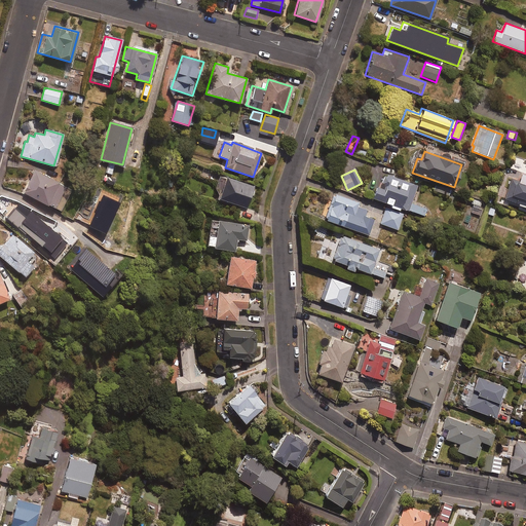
[(71,190),(34,171),(23,192),(59,212),(71,190)]
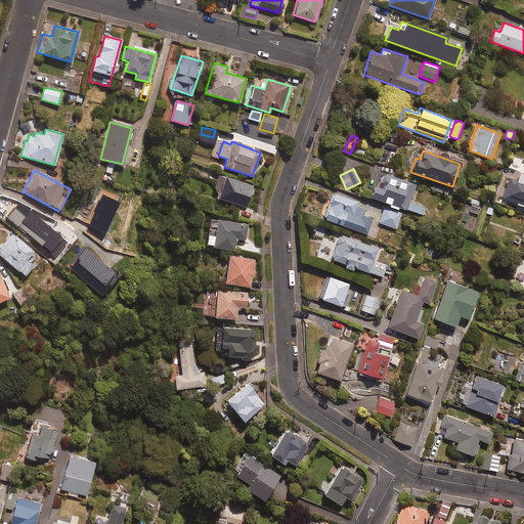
[(103,175),(102,179),(105,180),(104,182),(113,183),(115,177),(103,175)]
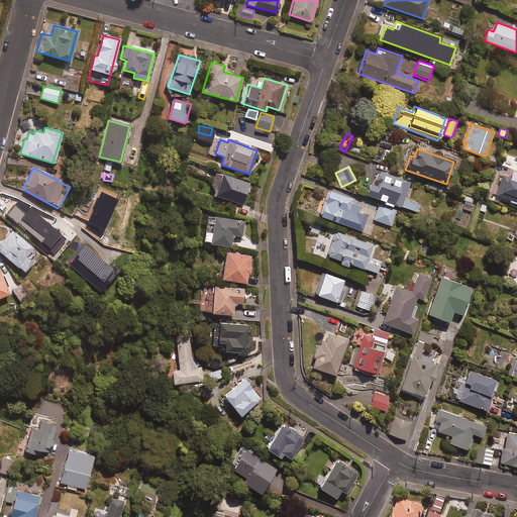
[(409,184),(379,174),(375,185),(370,183),(366,195),(385,201),(384,204),(391,206),(392,204),(401,207),(409,184)]
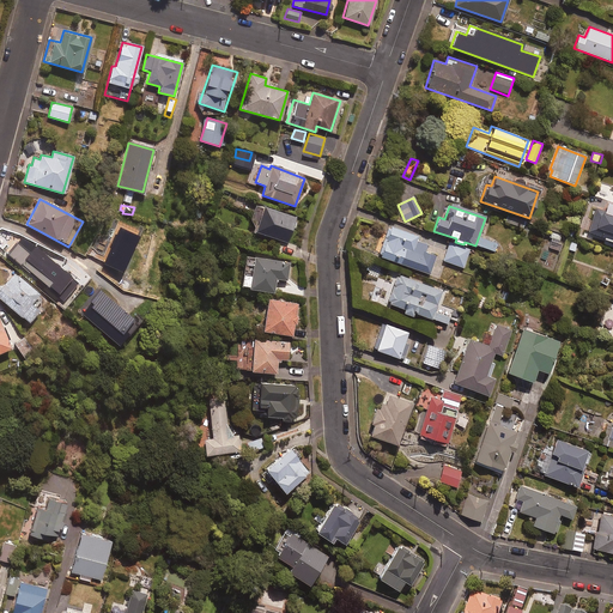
[(612,211),(595,206),(587,234),(612,242),(612,244),(612,211)]
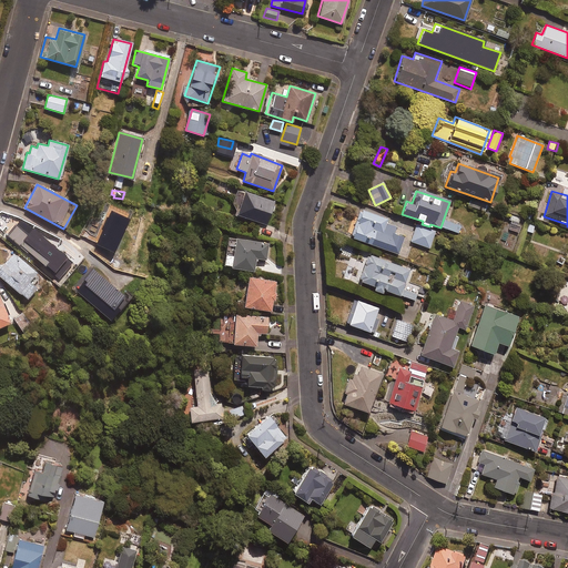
[(274,202),(244,192),(236,214),(266,225),(274,202)]
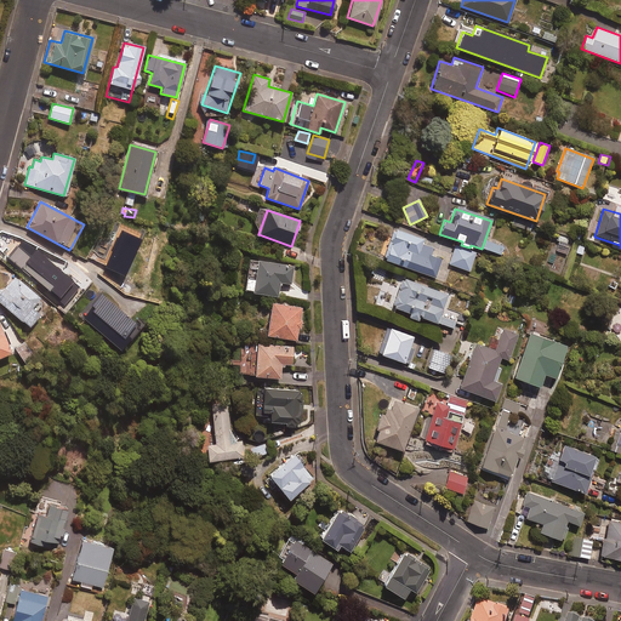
[(422,239),(393,229),(382,260),(434,278),(440,260),(429,256),(432,249),(421,244),(422,239)]
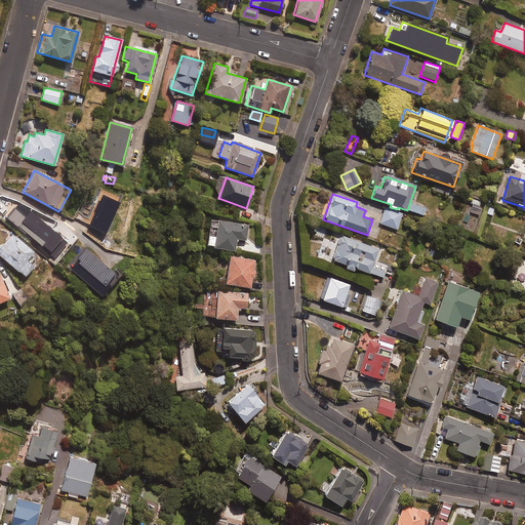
[(481,201),(473,199),(469,213),(480,216),(482,209),(479,208),(481,201)]
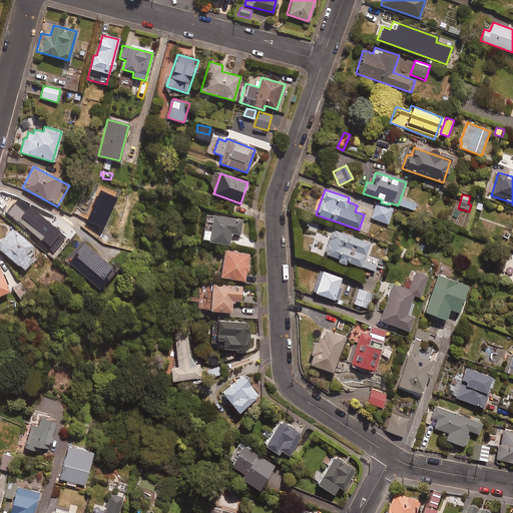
[(415,203),(402,198),(399,205),(413,210),(415,203)]
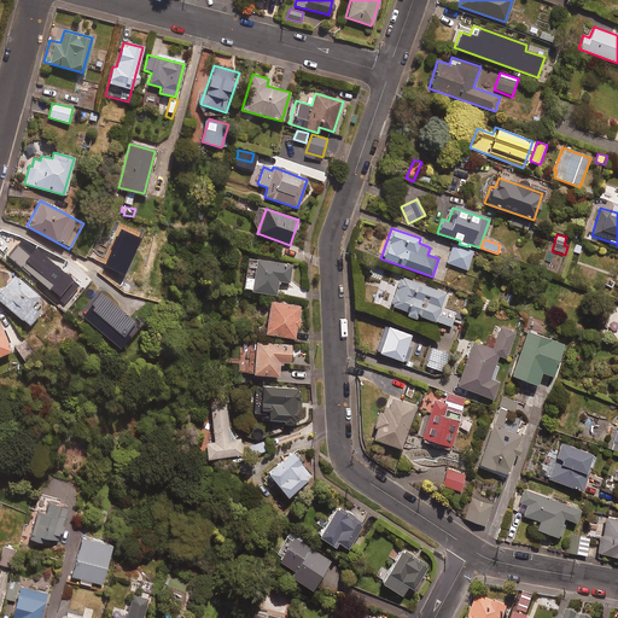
[(473,252),(453,245),(447,263),(467,270),(473,252)]
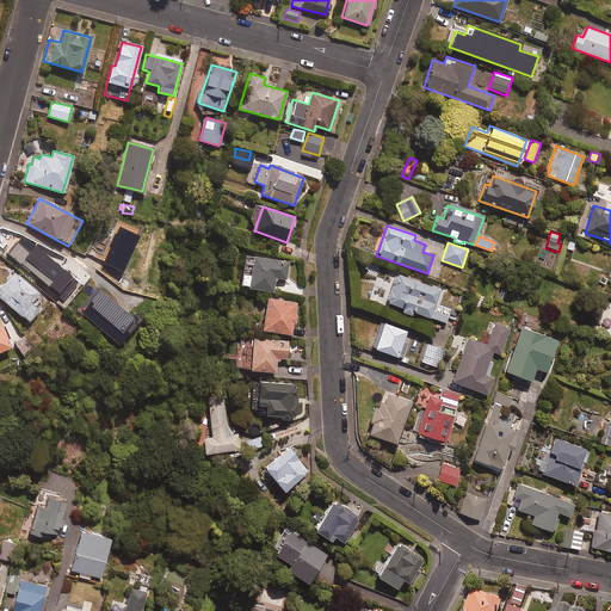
[(251,266),(250,276),(241,273),(239,287),(272,291),(275,278),(285,279),(288,263),(246,255),(245,265),(251,266)]
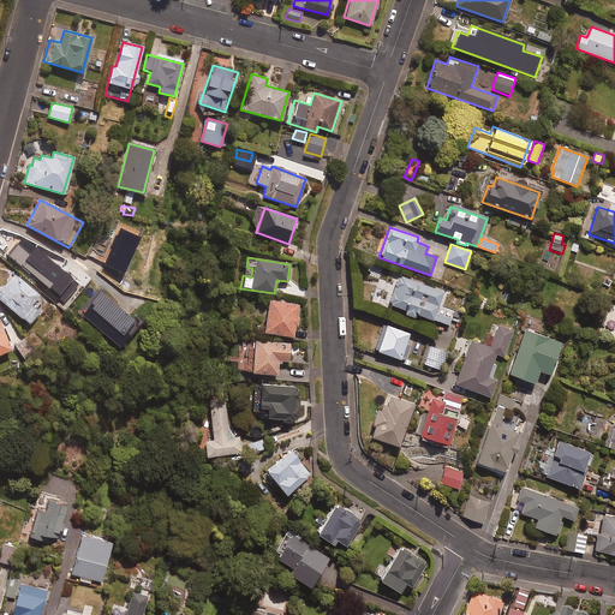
[(13,274),(0,287),(0,300),(19,318),(22,317),(28,323),(39,312),(30,304),(37,296),(13,274)]
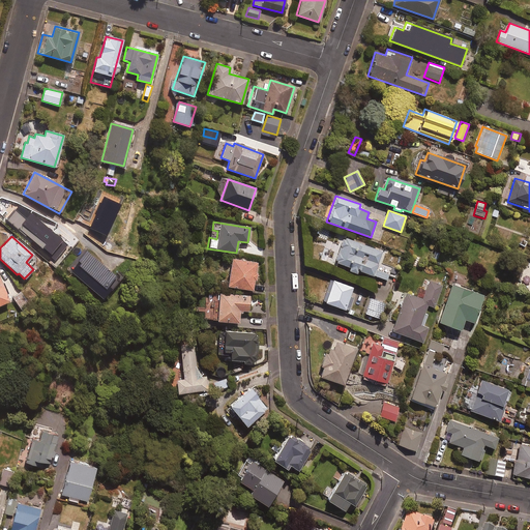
[(382,252),(343,238),(334,262),(350,268),(349,271),(356,273),(357,270),(376,276),(375,281),(385,284),(388,274),(375,269),(382,252)]
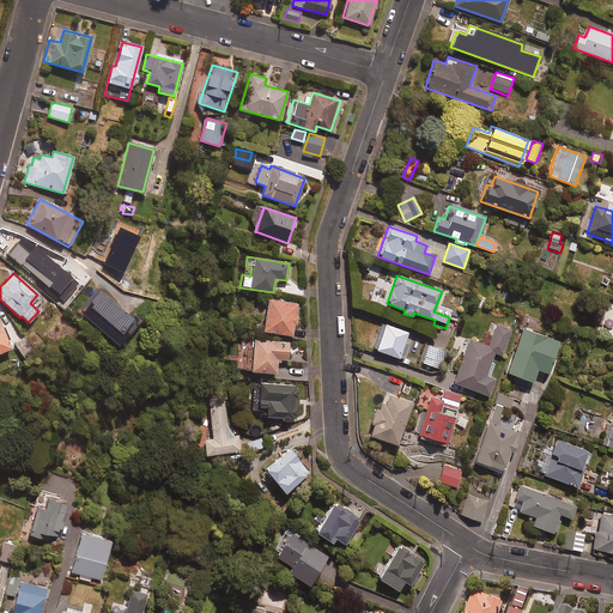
[(297,316),(296,315),(298,304),(267,298),(262,332),(292,337),(295,325),(296,325),(297,316)]
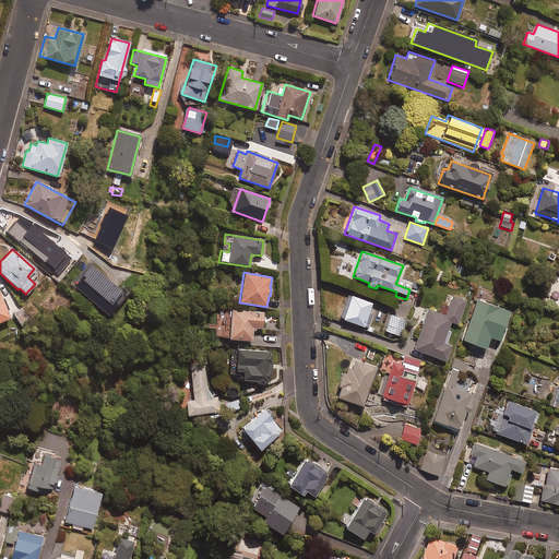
[(371,304),(348,295),(340,319),(367,329),(372,314),(368,313),(371,304)]
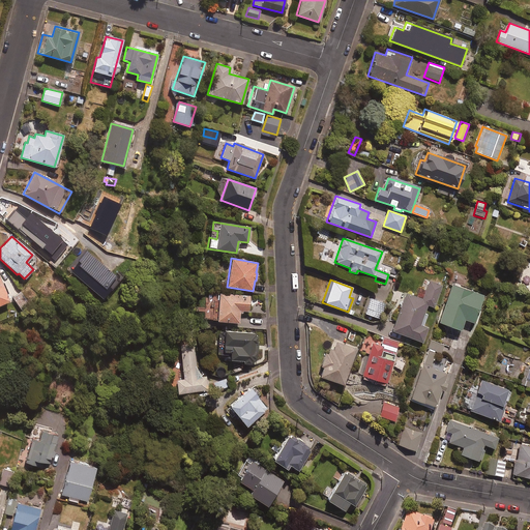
[(0,304),(8,301),(0,281),(0,304)]
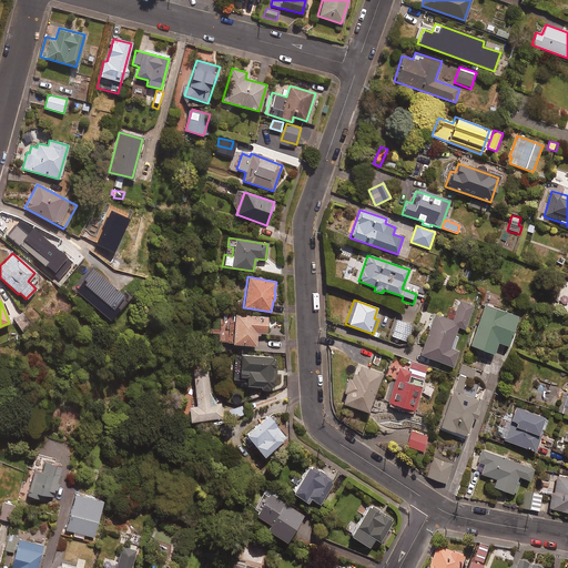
[(473,306),(459,301),(453,321),(435,315),(421,356),(452,367),(457,352),(449,348),(457,327),(465,330),(473,306)]
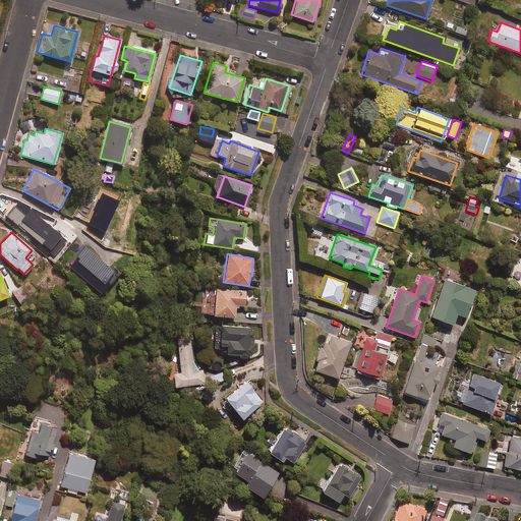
[(474,290),(444,279),(430,317),(452,325),(456,314),(465,317),(474,290)]
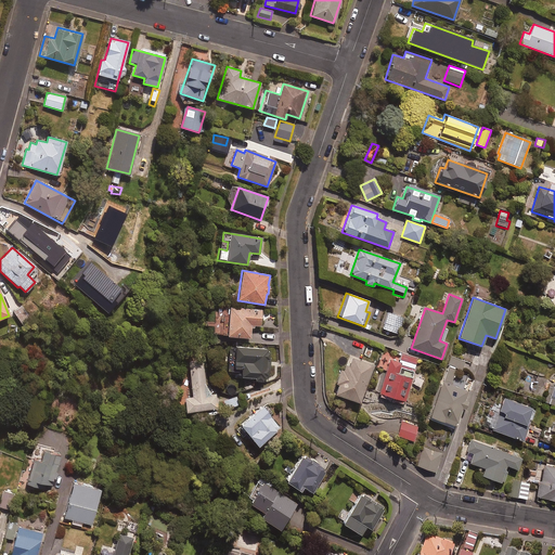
[(30,318),(21,306),(12,312),(23,324),(30,318)]
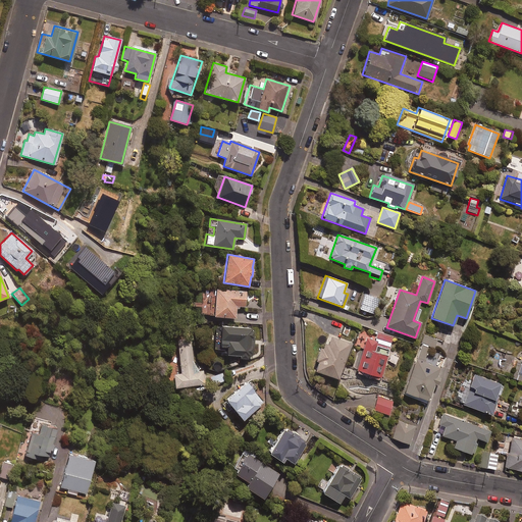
[(246,292),(216,289),(215,298),(202,296),(201,313),(212,315),(212,316),(235,319),(236,307),(245,308),(246,292)]
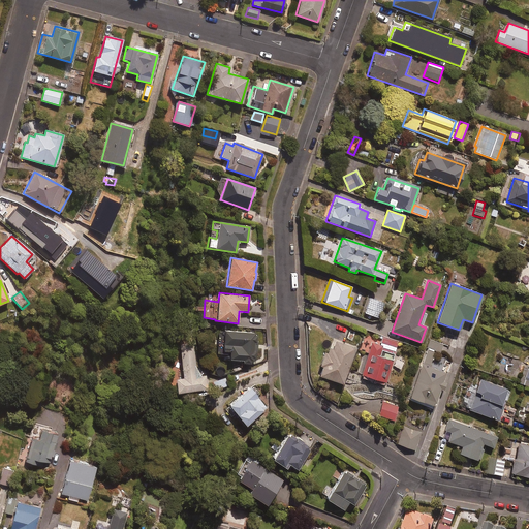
[(384,303),(370,298),(364,313),(378,318),(384,303)]
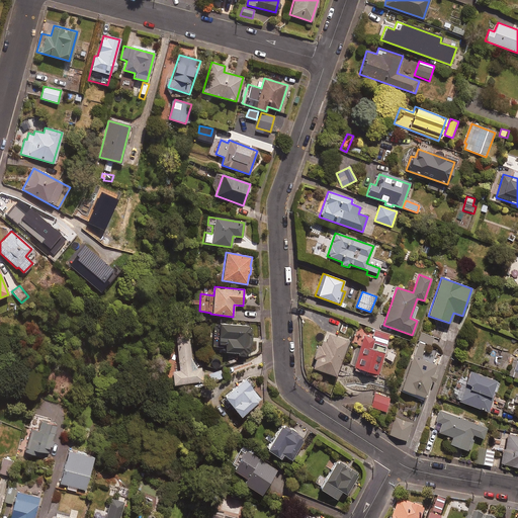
[(252,326),(219,325),(218,345),(225,345),(225,352),(239,353),(239,355),(250,356),(252,326)]
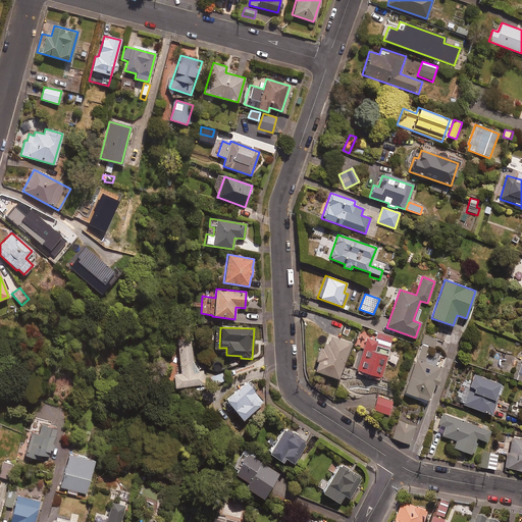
[(393,337),(378,333),(375,342),(365,337),(354,372),(378,380),(393,337)]
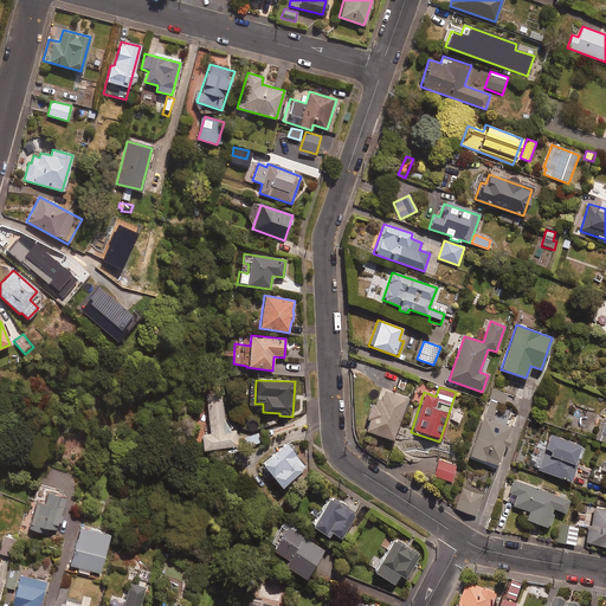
[(510,438),(508,437),(510,430),(507,429),(513,412),(503,410),(508,394),(492,389),(484,416),(483,416),(469,458),(496,468),(503,445),(508,447),(510,438)]
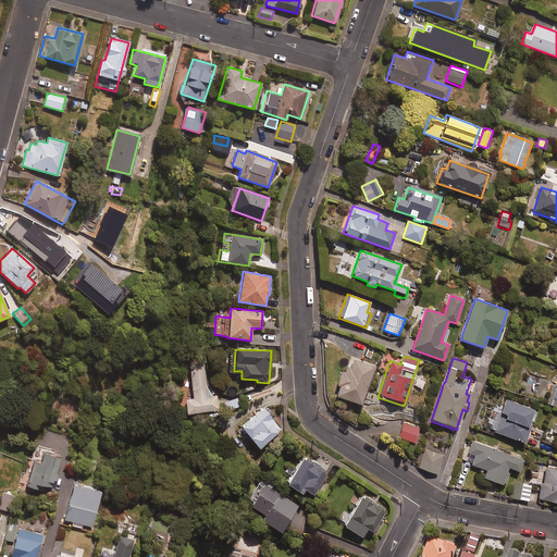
[(335,386),(338,387),(335,396),(360,405),(374,367),(350,359),(348,368),(345,367),(344,372),(341,371),(335,386)]
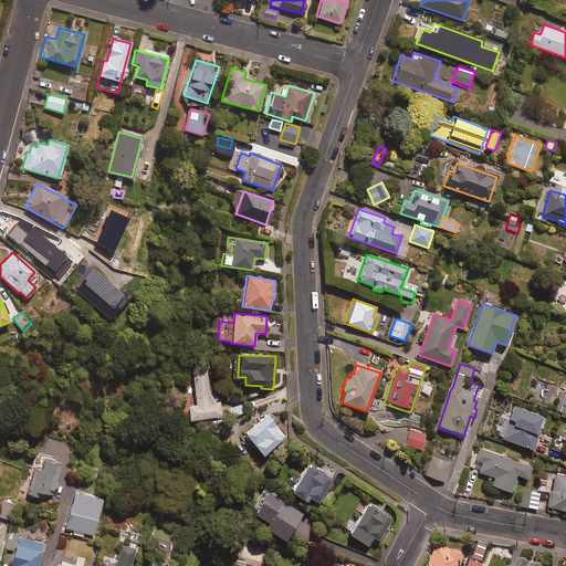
[(210,405),(207,374),(191,376),(195,406),(187,407),(188,420),(221,417),(219,404),(210,405)]
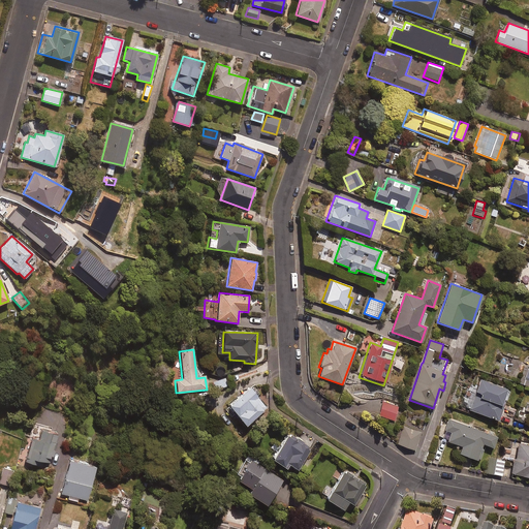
[(509,391),(479,379),(468,410),(498,421),(509,391)]
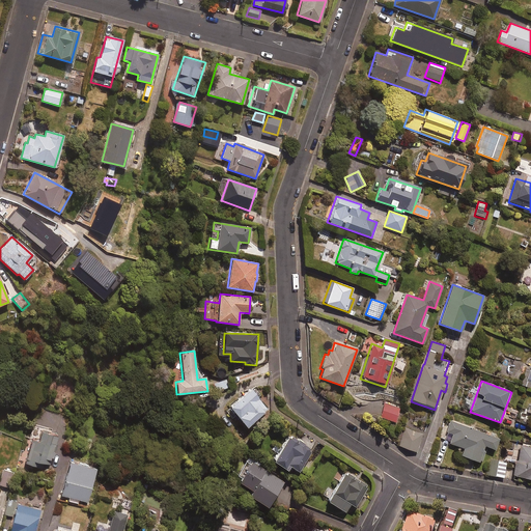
[(257,398),(259,396),(253,389),(251,391),(251,390),(229,408),(245,427),(268,410),(257,398)]
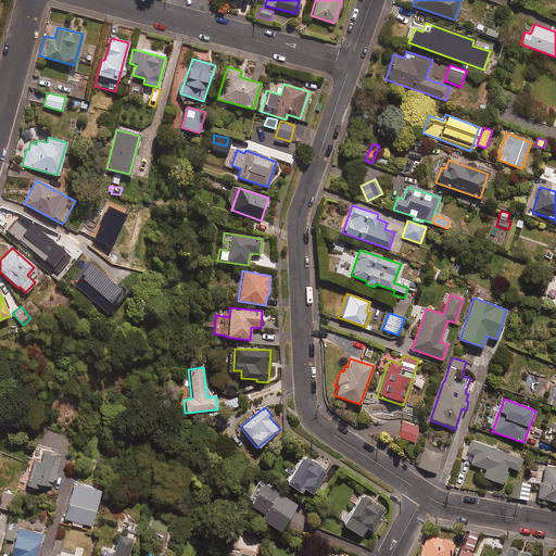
[(418,428),(403,424),(399,438),(414,442),(418,428)]
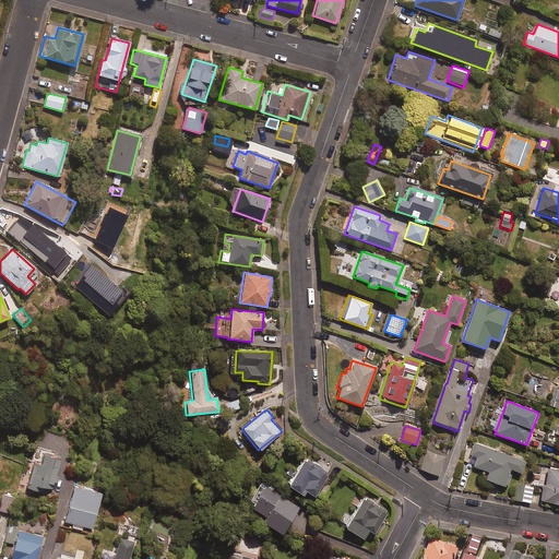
[(511,475),(508,474),(510,470),(520,474),(524,462),(474,443),(471,454),(476,456),(473,466),(488,473),(485,479),(503,487),(504,486),(507,486),(511,475)]
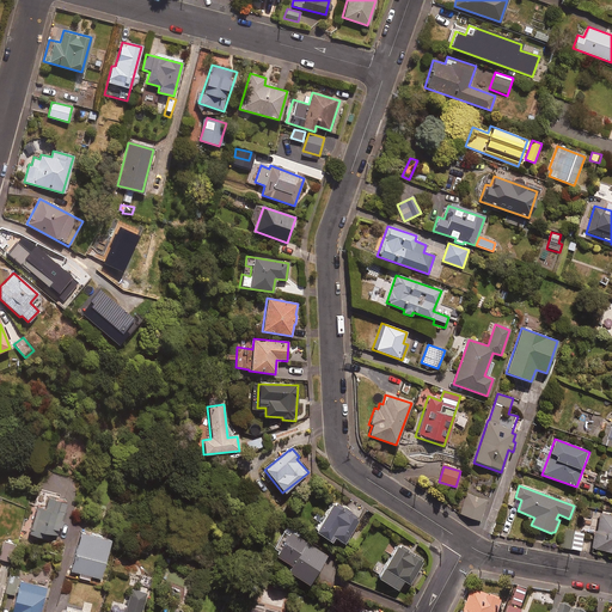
[(488,500),(469,494),(461,515),(481,521),(488,500)]
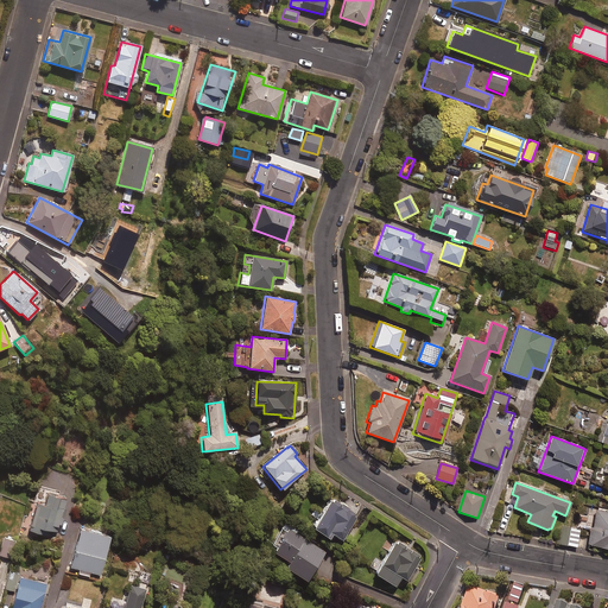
[(68,498),(49,492),(45,504),(38,502),(31,530),(45,533),(46,529),(58,531),(68,498)]
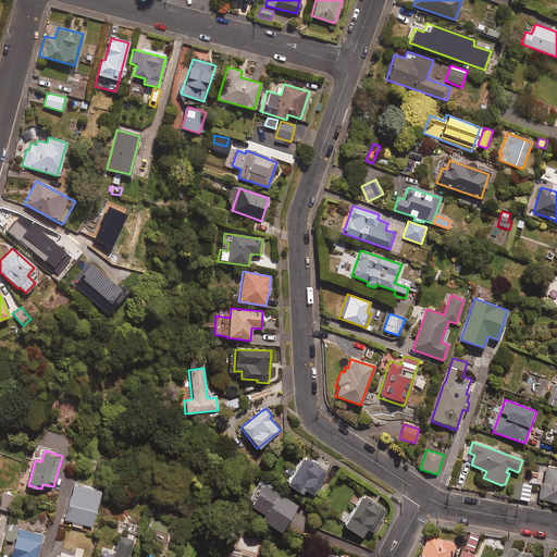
[(326,473),(305,457),(285,484),(299,494),(302,490),(310,496),(326,473)]
